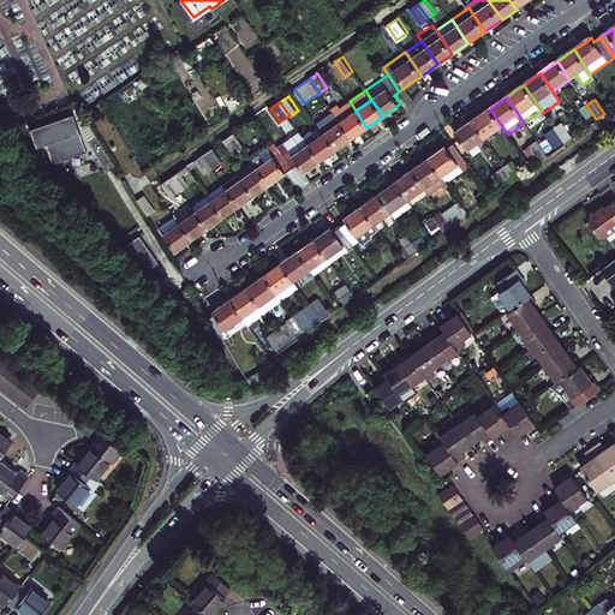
[(502,126),(490,109),(482,114),(472,121),(485,138),(502,126)]
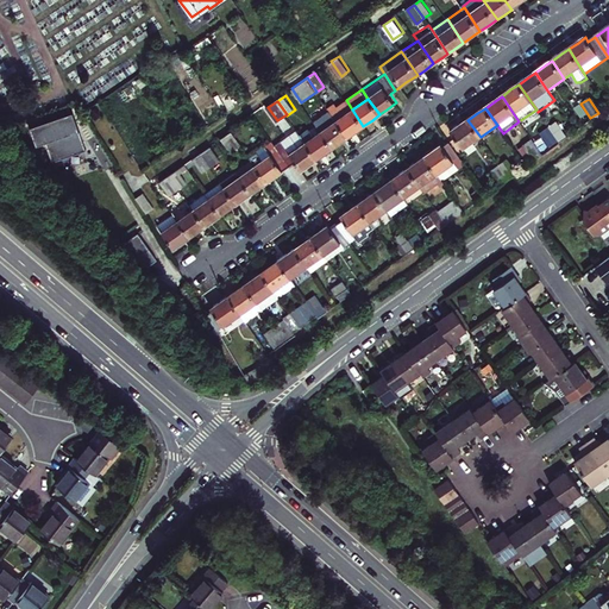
[(50,159),(82,148),(75,127),(68,110),(26,125),(33,143),(43,139),(50,159)]
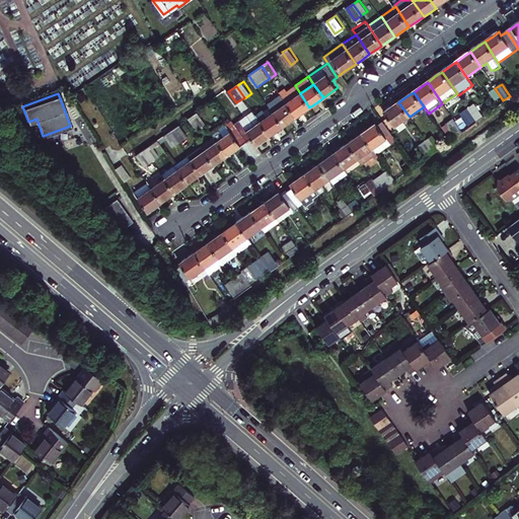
[(309,107),(300,93),(287,102),(296,117),(302,113),(309,107)]
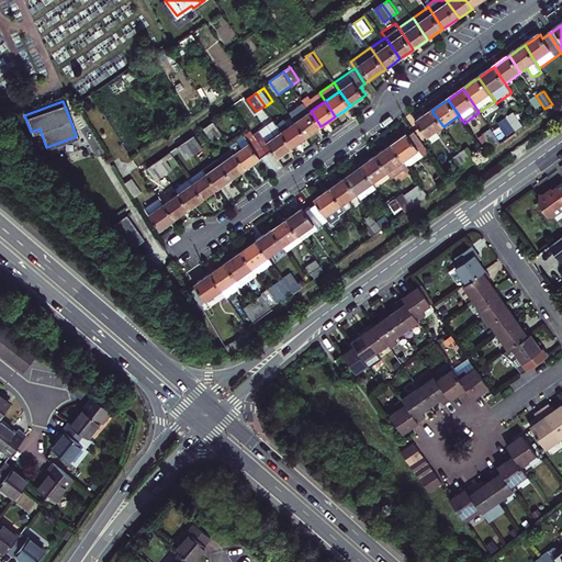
[(311,111),(296,121),(307,135),(315,130),(321,126),(311,111)]
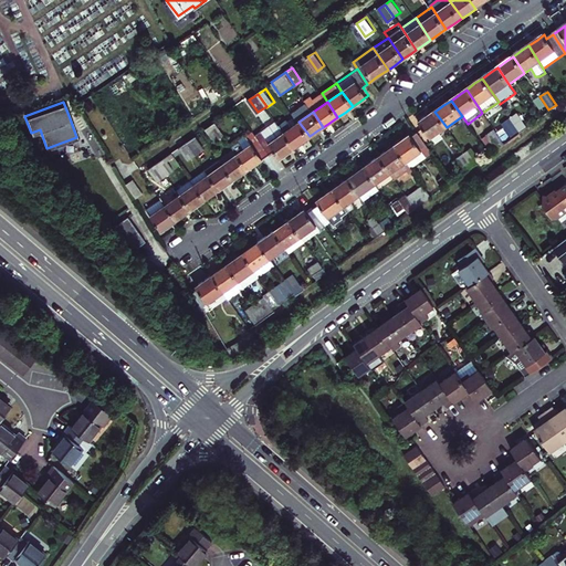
[(447,127),(435,112),(429,115),(419,123),(430,138),(447,127)]
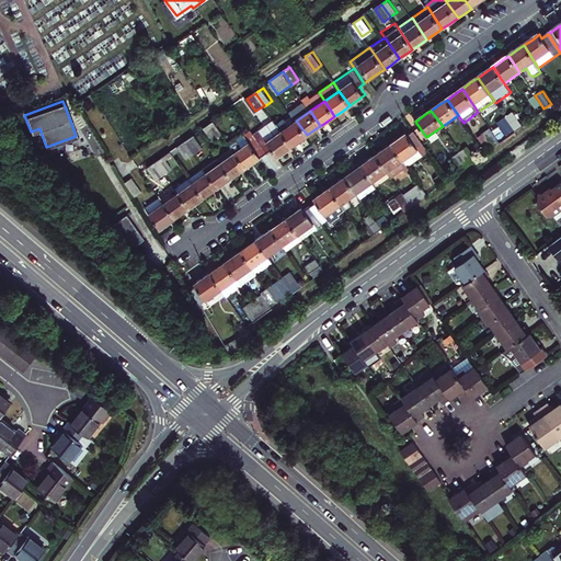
[(278,125),(282,130),(296,121),(293,115),(278,125)]
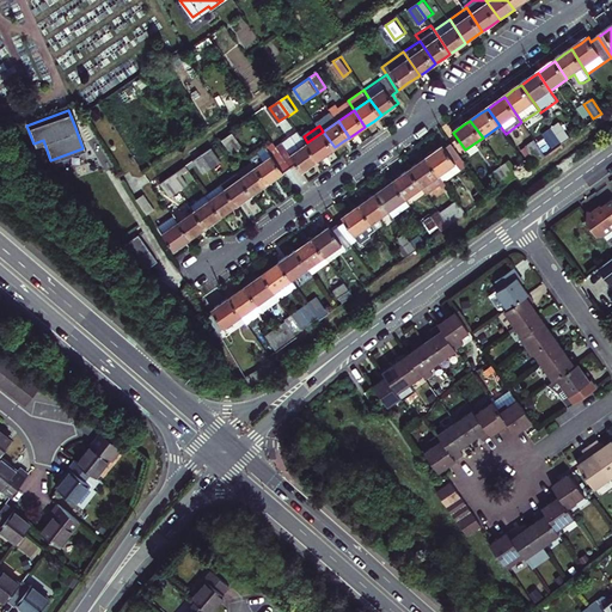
[(561,126),(552,130),(563,146),(570,140),(561,126)]
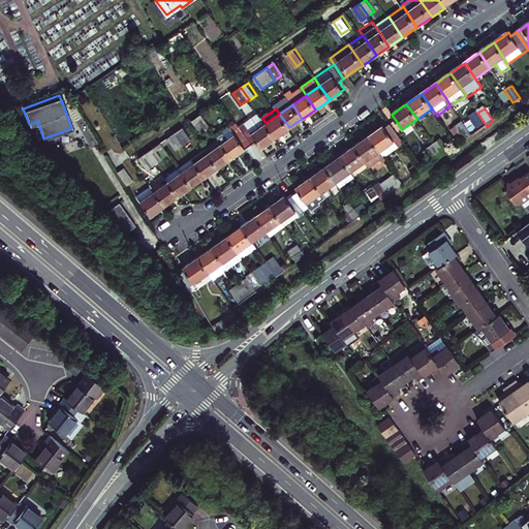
[(212,125),(204,113),(194,119),(203,132),(212,125)]
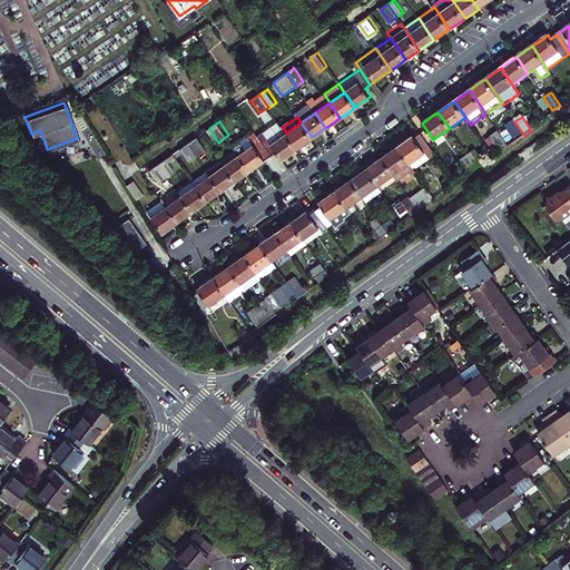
[(508,127),(517,140),(524,136),(514,121),(508,127)]
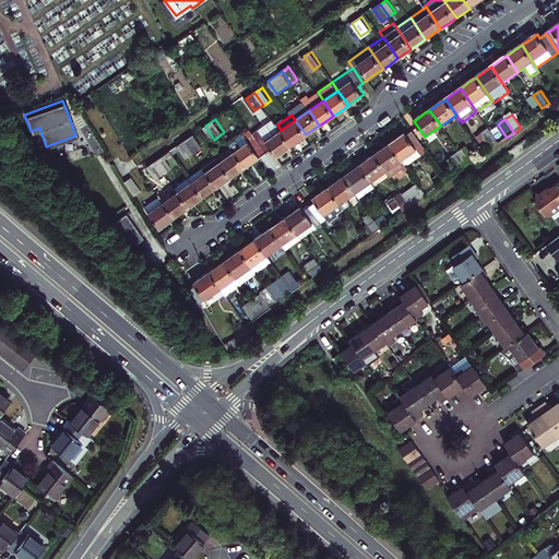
[(306,134),(295,120),(281,130),(290,145),(297,141),(306,134)]
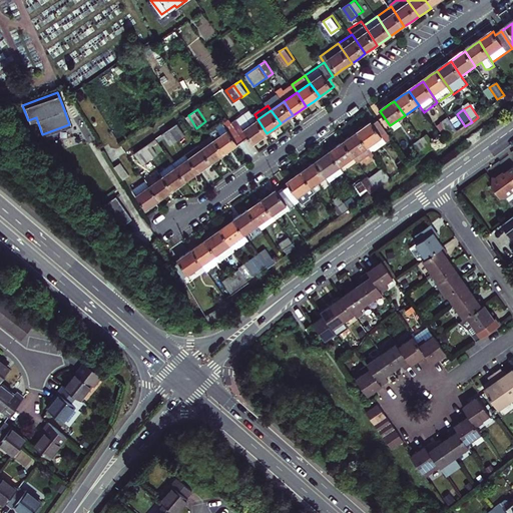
[(240,123),(235,126),(243,138),(248,135),(253,142),(261,138),(267,133),(258,119),(254,114),(241,124),(240,123)]
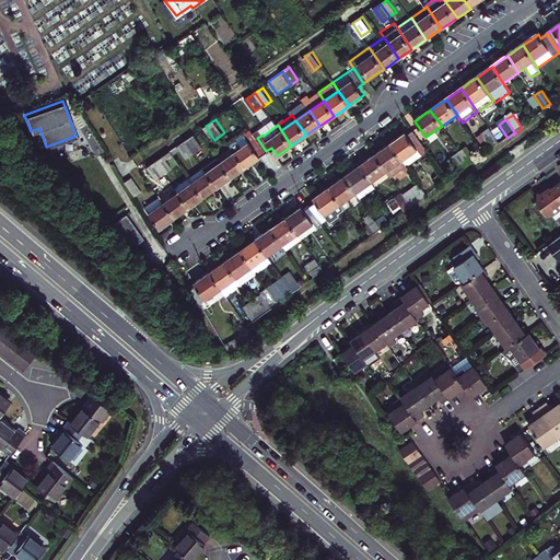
[(251,129),(231,143),(232,144),(236,150),(249,140),(251,142),(257,138),(251,129)]
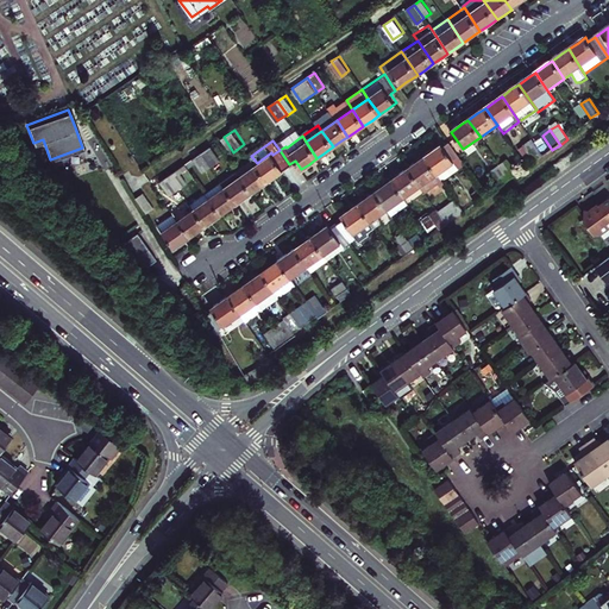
[(435,149),(424,156),(437,175),(440,181),(464,164),(450,142),(444,146),(441,144),(435,149)]
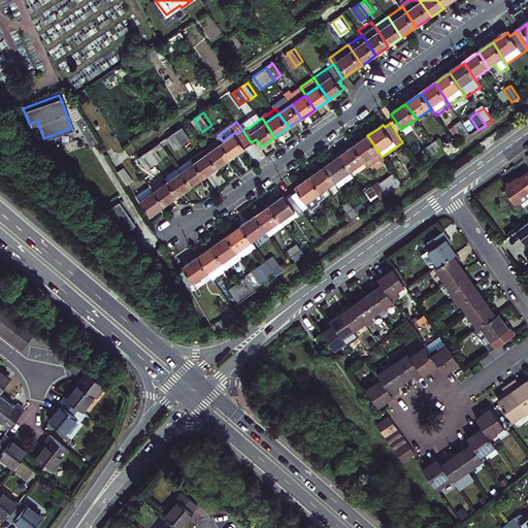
[(455,128),(463,141),(470,136),(462,123),(455,128)]
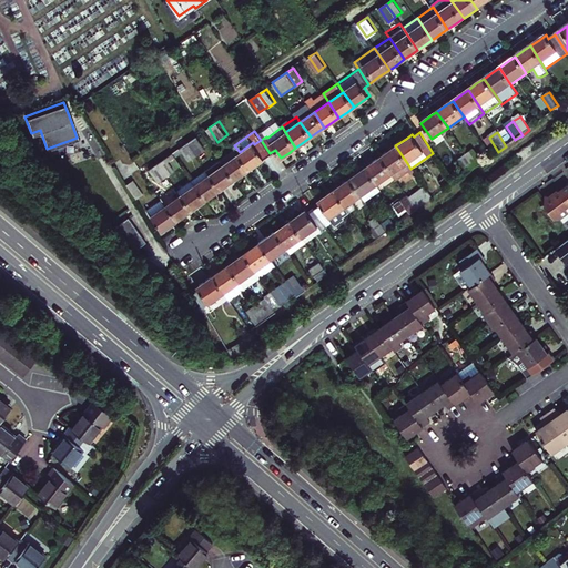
[(201,134),(190,142),(199,154),(210,146),(201,134)]
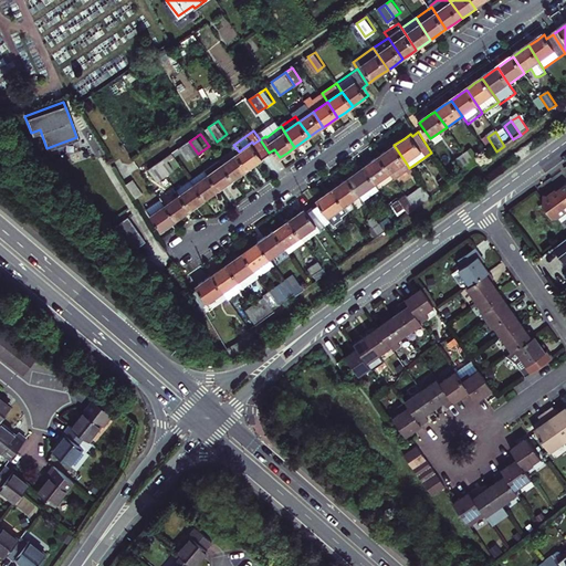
[(252,142),(239,152),(249,167),(258,160),(269,153),(260,139),(253,144),(252,142)]
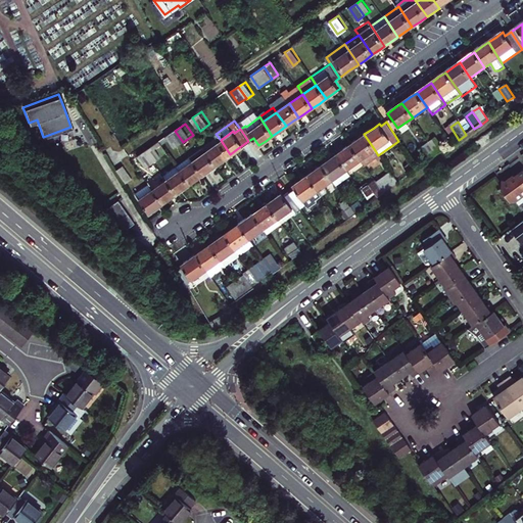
[(177,147),(183,142),(175,131),(168,136),(177,147)]
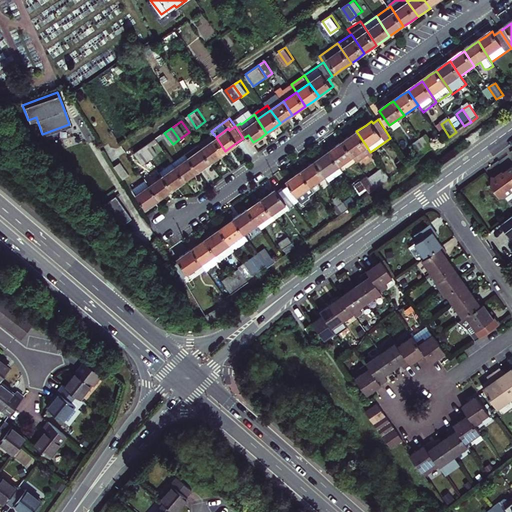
[(367,147),(356,131),(349,137),(342,141),(353,157),(367,147)]
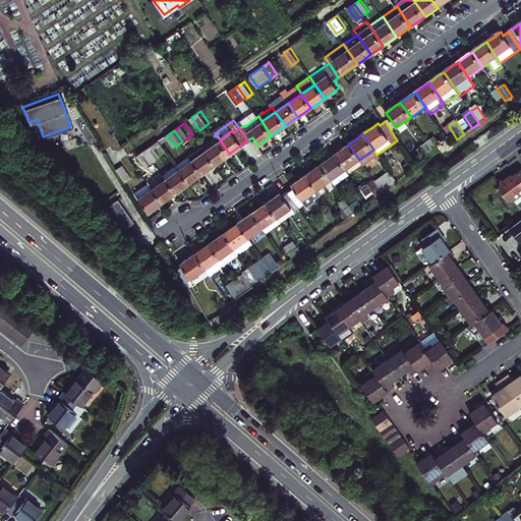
[(229,154),(220,139),(216,134),(203,143),(216,163),(224,158),(229,154)]
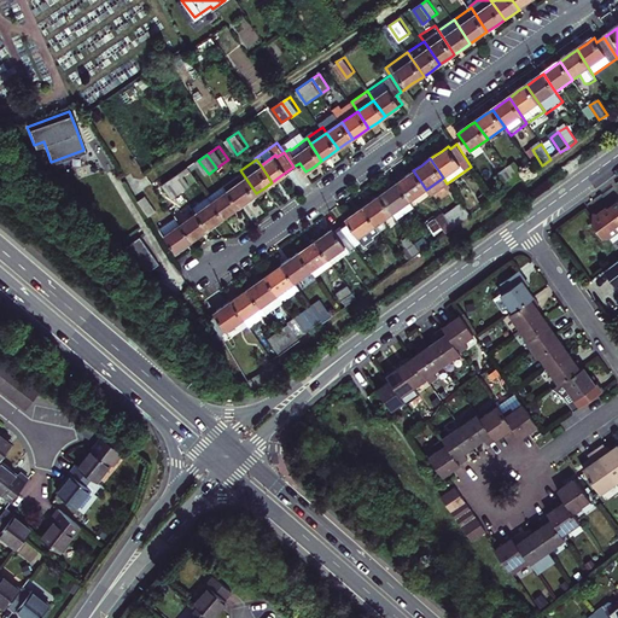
[(516,163),(507,168),(518,184),(525,178),(516,163)]
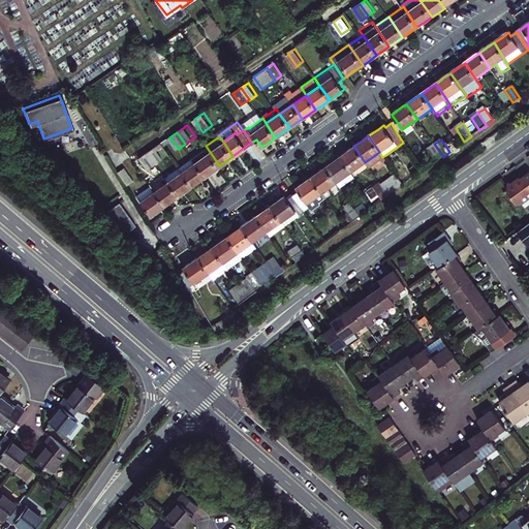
[(156,164),(170,154),(162,142),(148,152),(156,164)]
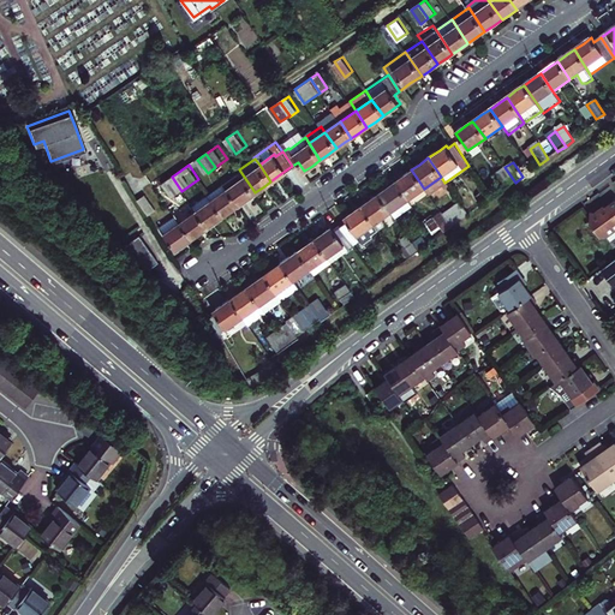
[(515,183),(505,167),(496,173),(507,189),(515,183)]
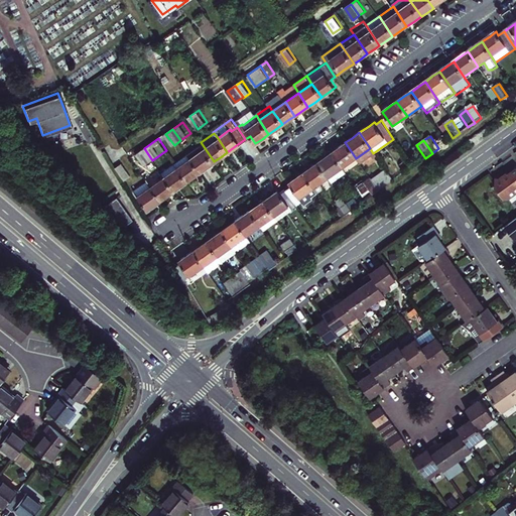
[(214,161),(201,142),(187,151),(201,170),(207,166),(214,161)]
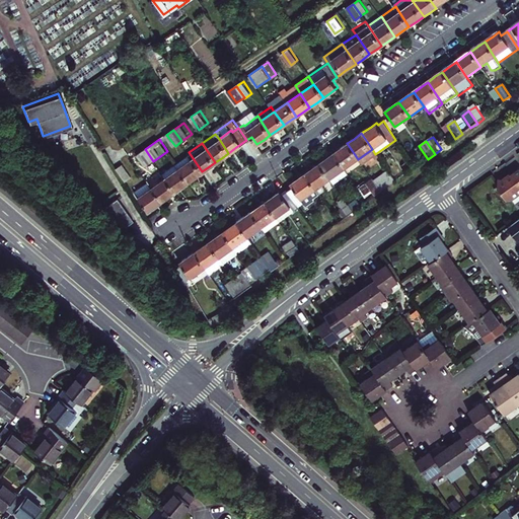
[(344,169),(358,159),(347,143),(342,147),(332,153),(344,169)]
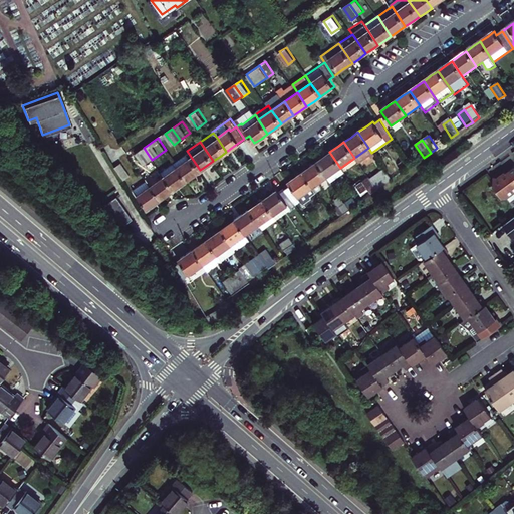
[(145,165),(152,160),(144,148),(137,153),(145,165)]
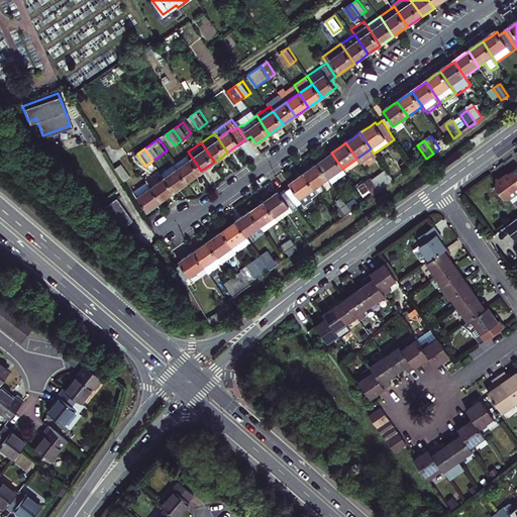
[(371,148),(356,159),(359,164),(374,153),(371,148)]
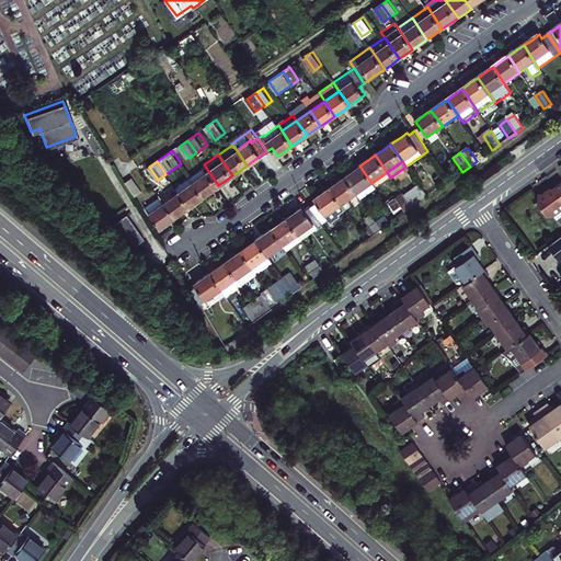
[(210,190),(218,185),(204,164),(189,175),(192,180),(203,195),(210,190)]
